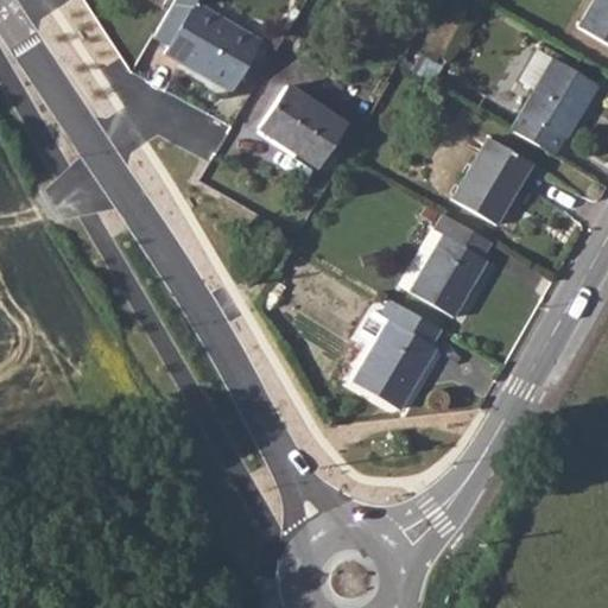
[(173,0),(152,38),(168,46),(163,54),(230,93),(266,32),(210,0),(173,0)]
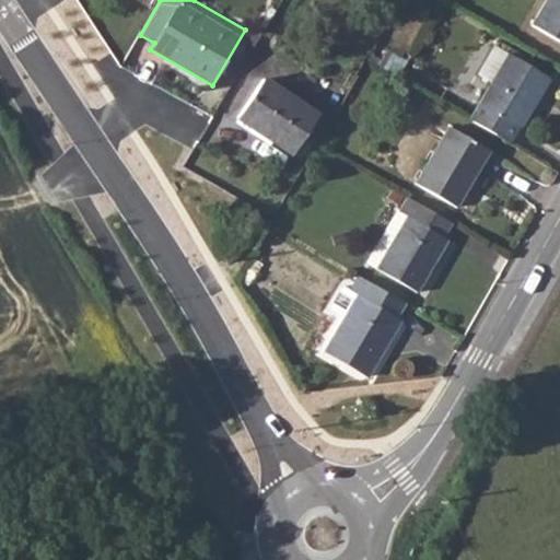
[(559,43),(559,0),(546,0),(532,26),(559,43)]
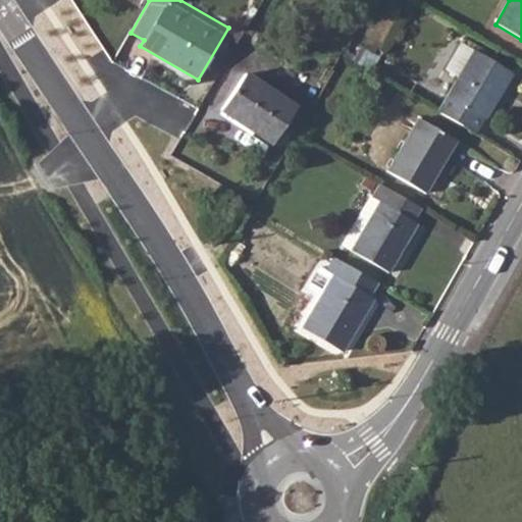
[(438,113),(474,134),(483,118),(484,118),(512,73),(461,43),(446,69),(459,76),(447,97),(448,98),(438,113)]
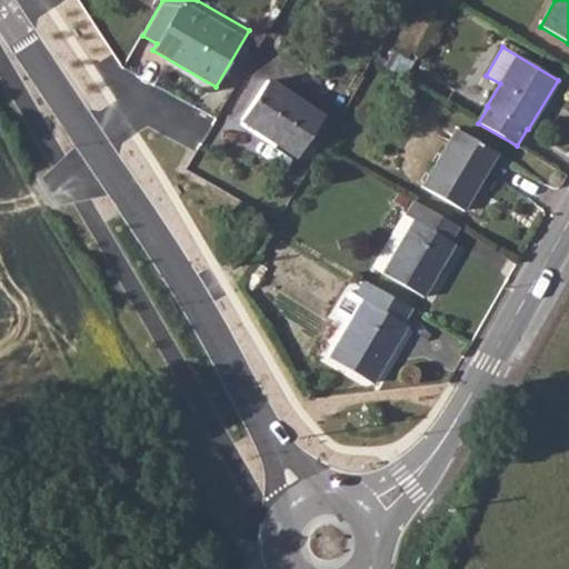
[(296,158),(321,118),(267,81),(240,121),(296,158)]
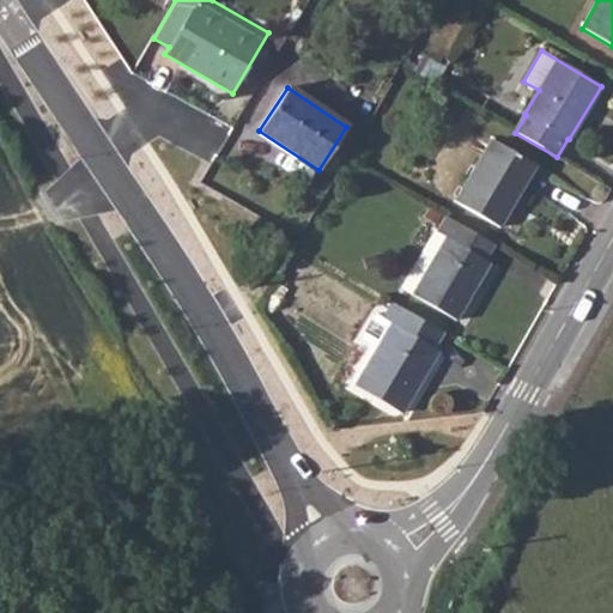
[(498,228),(535,165),(491,140),(454,201),(498,228)]
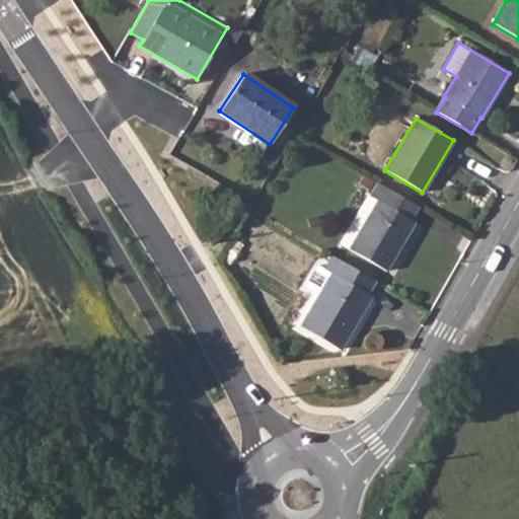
[(411,220),(418,208),(377,183),(369,197),(377,202),(349,249),(386,272),(415,223),(411,220)]
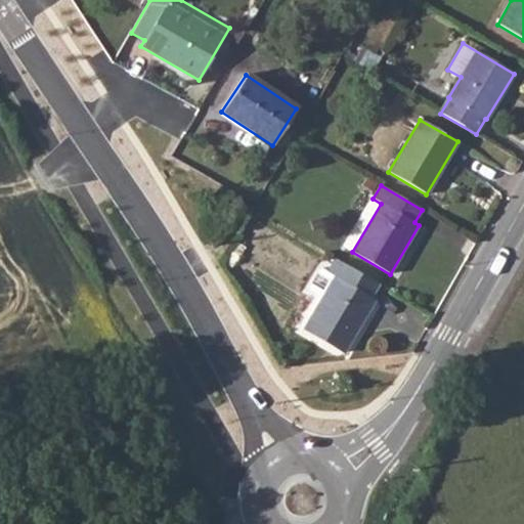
[(381,204),(373,199),(372,198),(343,247),(352,252),(381,204)]
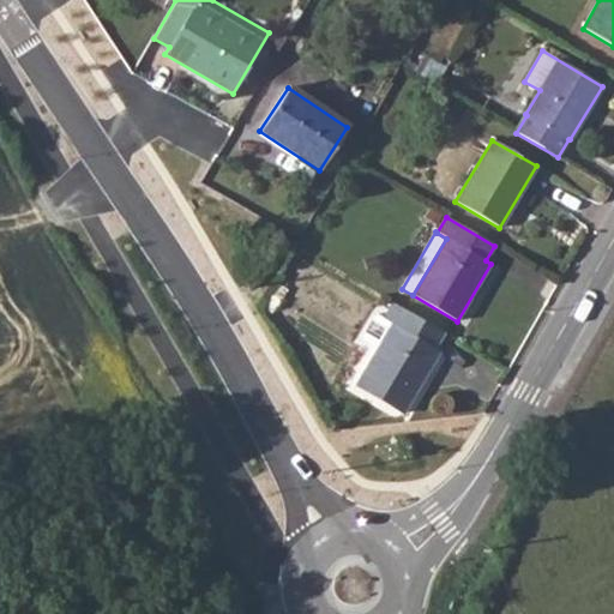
[(373,256),(363,260),(368,270),(378,266),(373,256)]
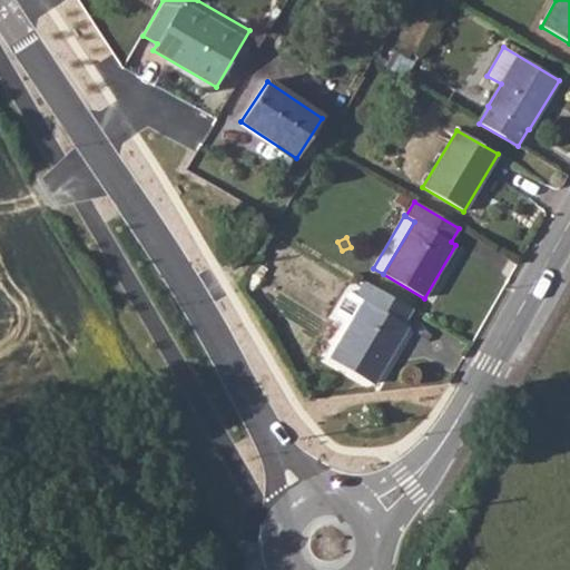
[(412,308),(365,282),(357,296),(349,292),(335,315),(351,324),(330,360),(373,384),(408,326),(403,324),(412,308)]
